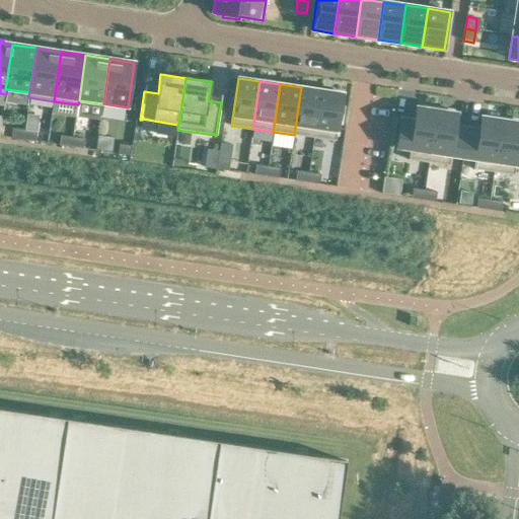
[(321,90),(301,87),(294,135),(314,138),(321,90)]
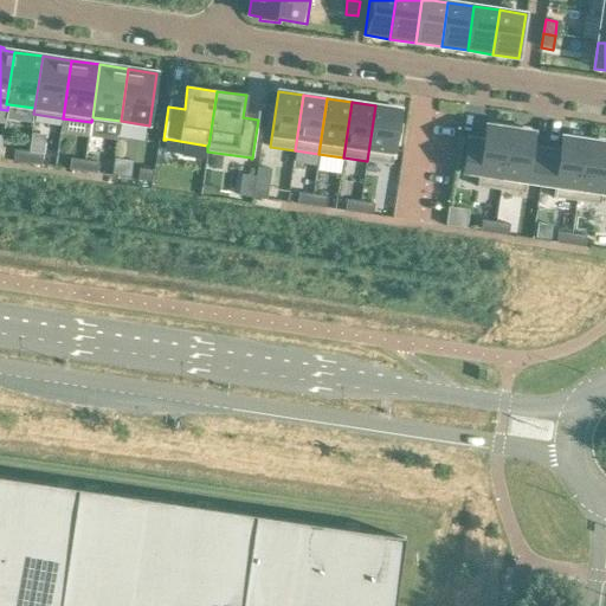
[(375,105),(367,161),(392,165),(394,144),(399,144),(401,126),(398,126),(400,110),(375,105)]
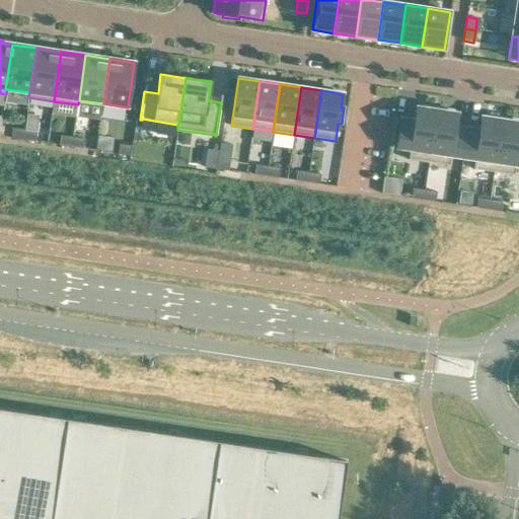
[(429,162),(437,108),(422,105),(421,108),(417,107),(415,121),(401,119),(396,148),(410,150),(409,159),(429,162)]
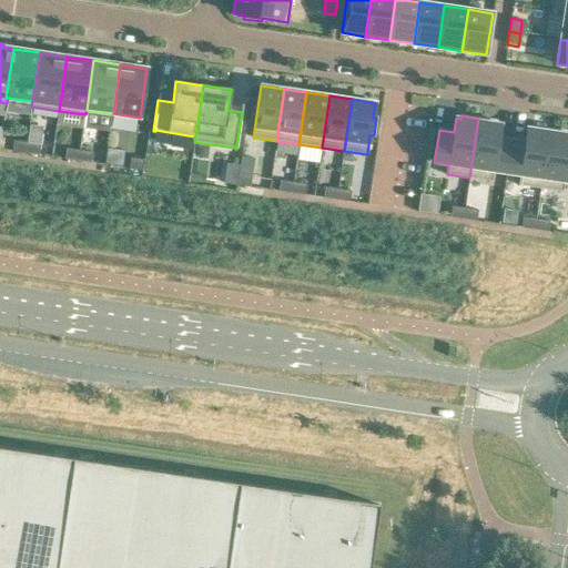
[(506,173),(511,141),(498,139),(500,124),(495,123),(496,121),(478,119),(469,178),(492,181),(494,171),(506,173)]
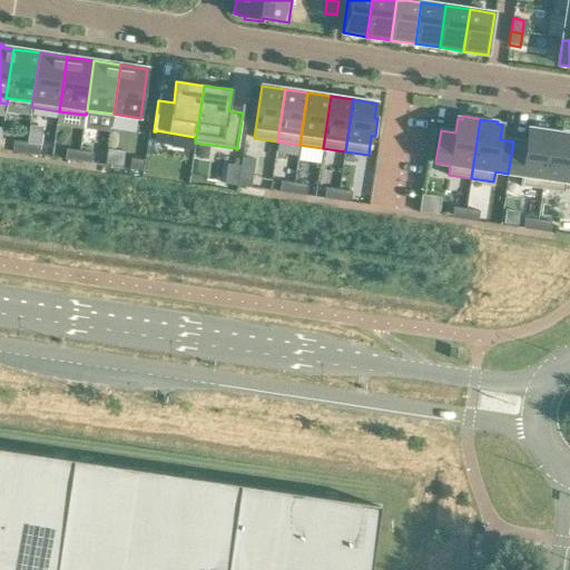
[(520,186),(542,189),(551,129),(534,127),(533,129),(529,128),(527,144),(513,141),(508,174),(521,175),(520,186)]
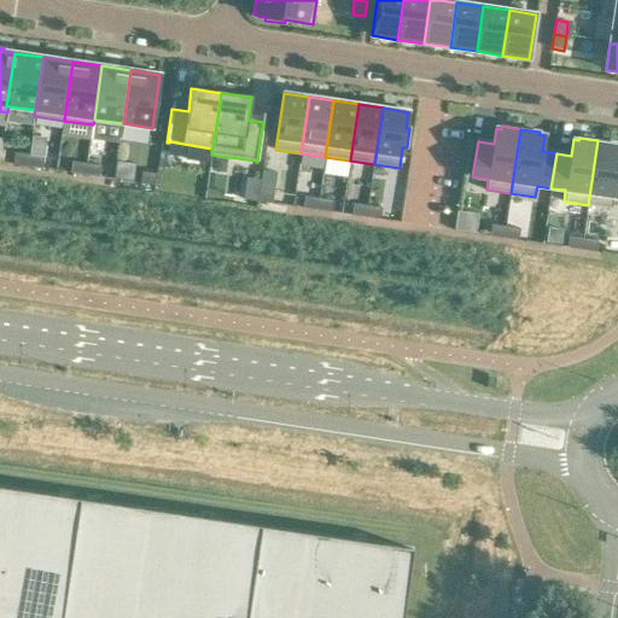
[(598,140),(588,205),(612,209),(614,198),(617,198),(617,146),(616,146),(617,143),(598,140)]
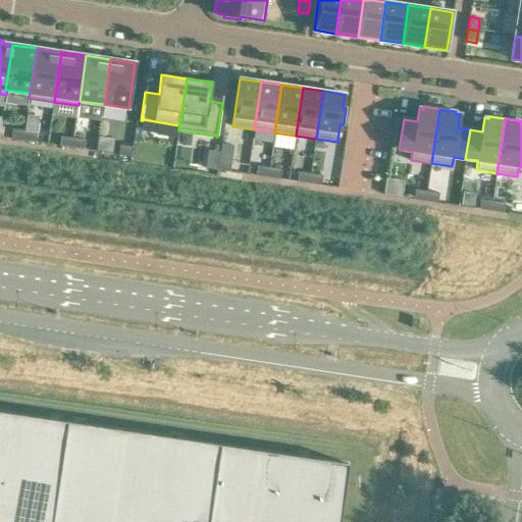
[(23,141),(24,131),(12,128),(11,139),(23,141)]
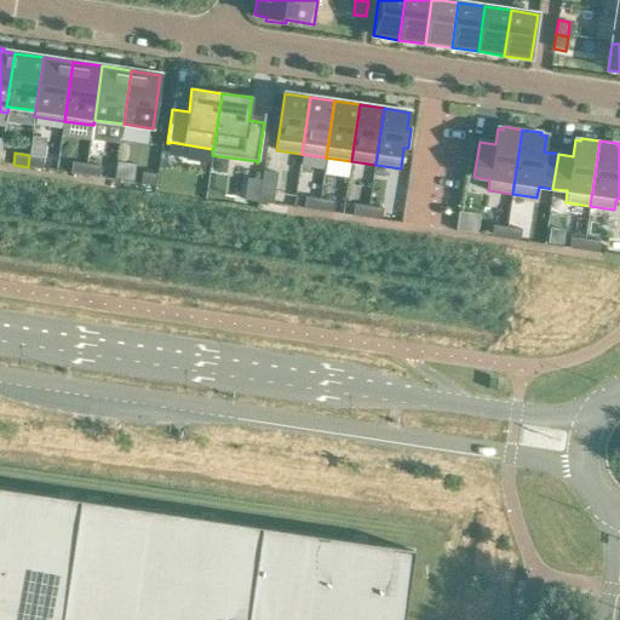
[(29,155),(28,167),(42,170),(44,158),(29,155)]
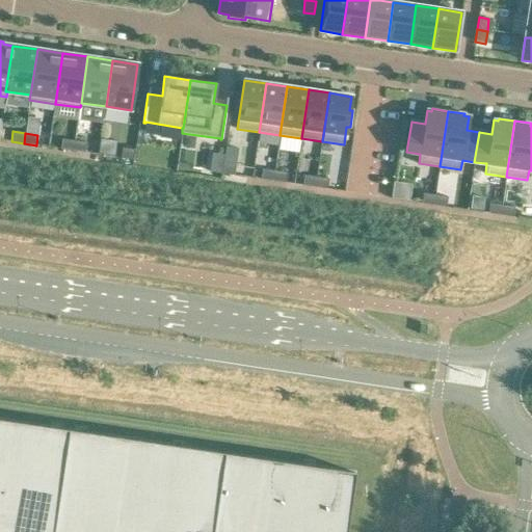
[(60,149),(73,151),(74,140),(62,138),(60,149)]
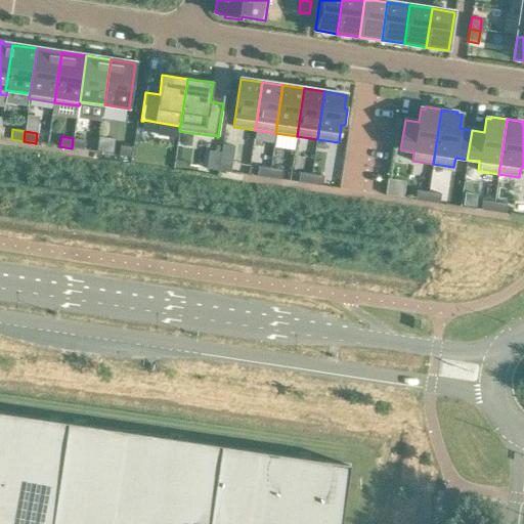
[(73,138),(72,148),(84,150),(85,140),(73,138)]
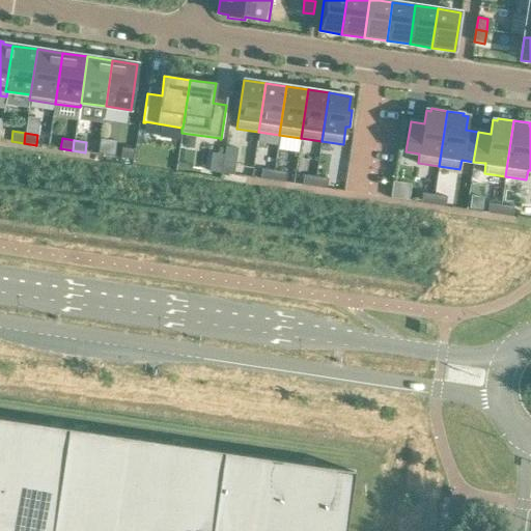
[(122,147),(120,158),(133,160),(134,149),(122,147)]
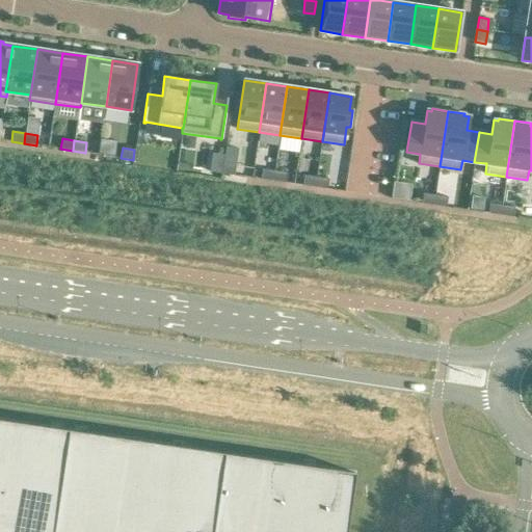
[(236,165),(223,163),(221,174),(234,176),(236,165)]
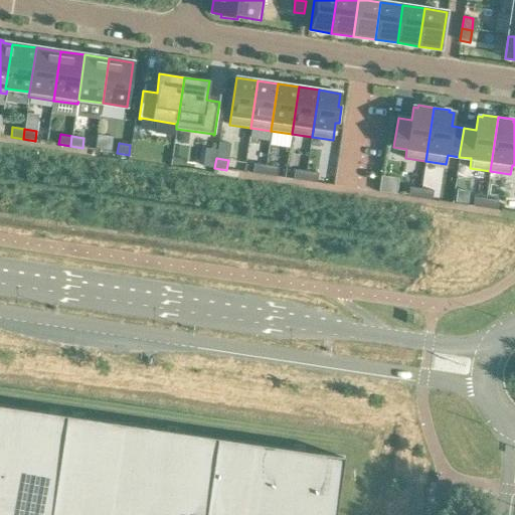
[(265,175),(266,165),(253,164),(252,173),(265,175)]
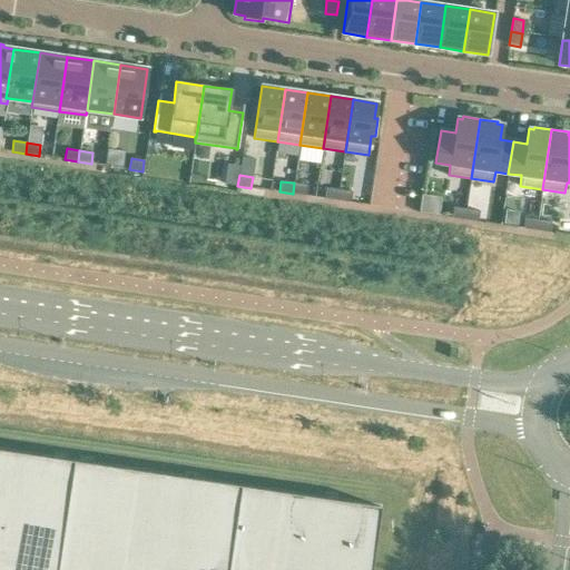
[(307,185),(294,183),(293,194),(305,196),(307,185)]
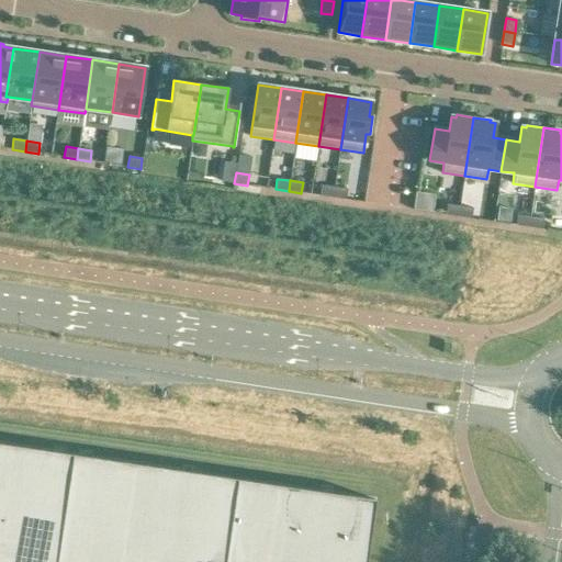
[(333,198),(335,187),(322,186),(319,195),(333,198)]
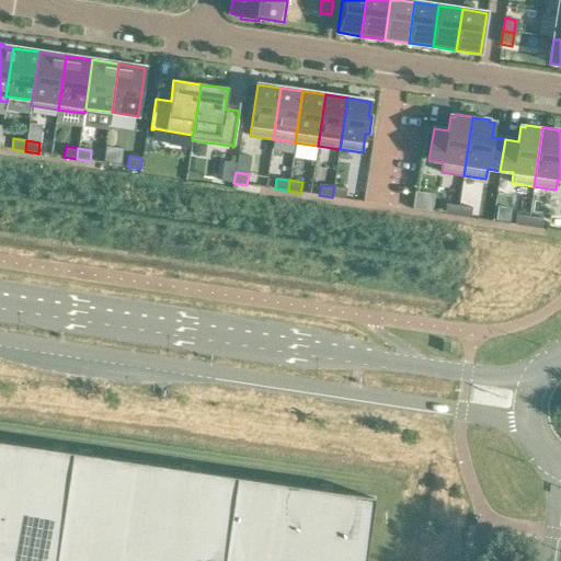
[(334,186),(332,197),(345,199),(346,189),(334,186)]
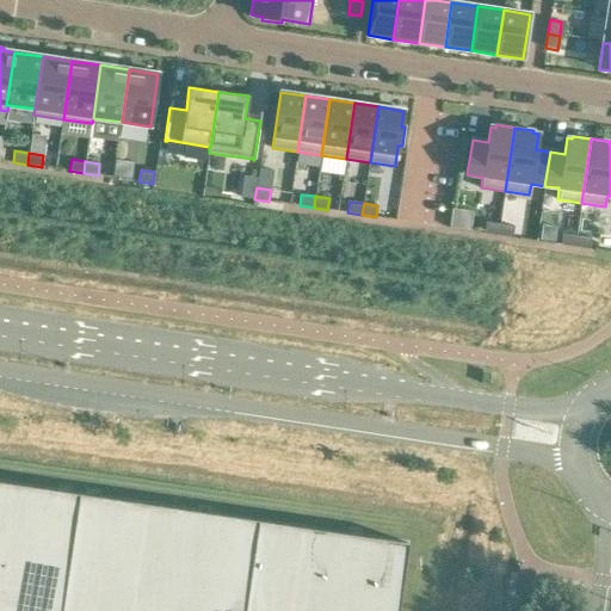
[(499,235),(500,224),(486,222),(485,234),(499,235)]
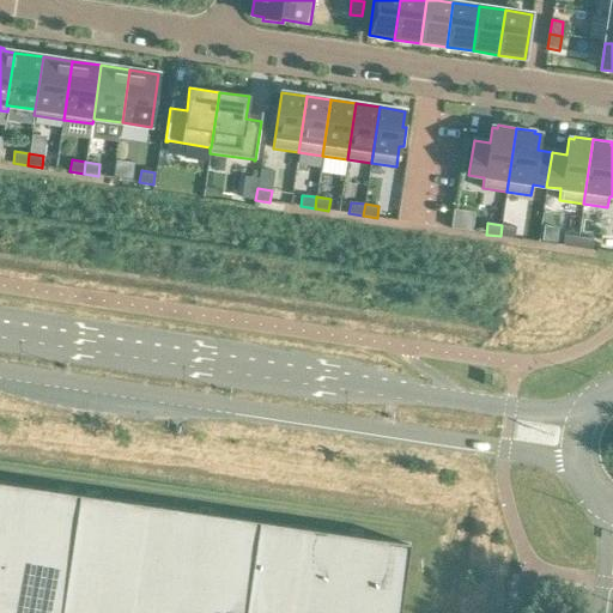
[(516,226),(502,225),(501,236),(514,238),(516,226)]
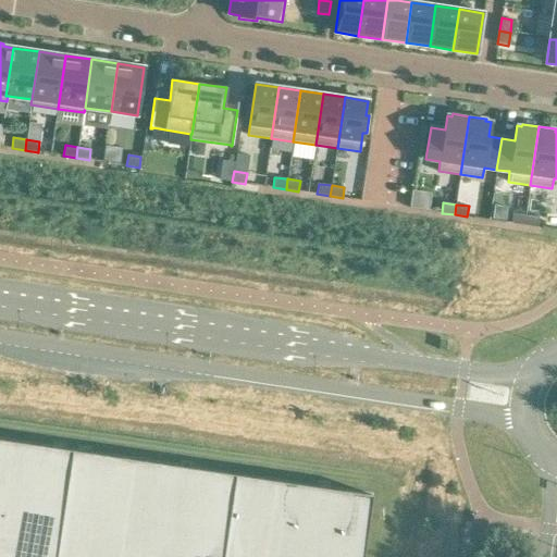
[(511,223),(524,225),(525,214),(512,212),(511,223)]
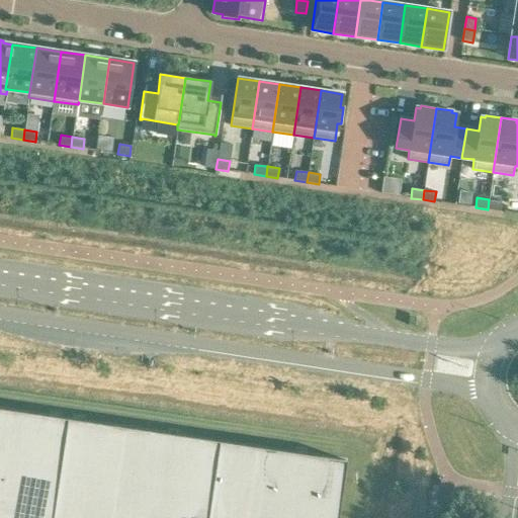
[(501,201),(489,199),(488,209),(499,211),(501,201)]
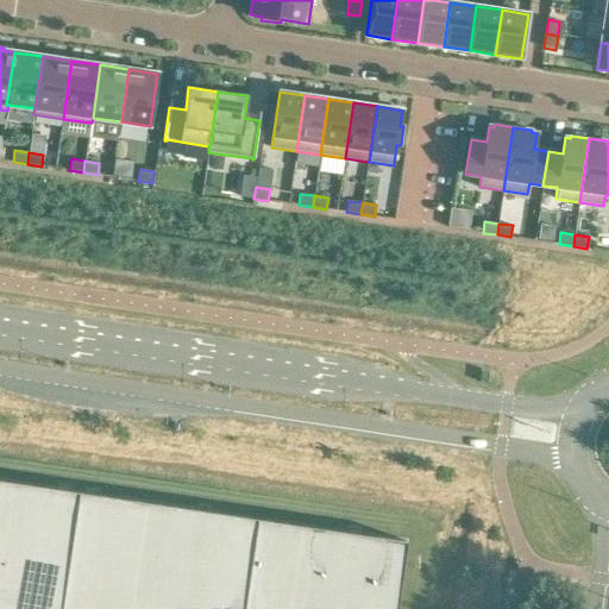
[(0,608),(396,608),(400,588),(407,541),(331,529),(0,479),(0,608)]
